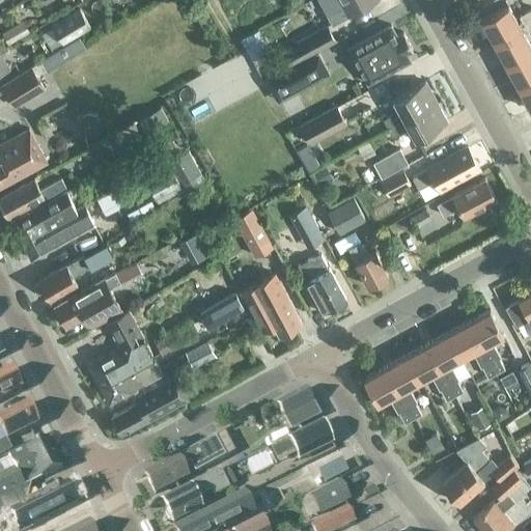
[(318,0),(326,14),(331,23),(346,15),(373,0),(318,0)]
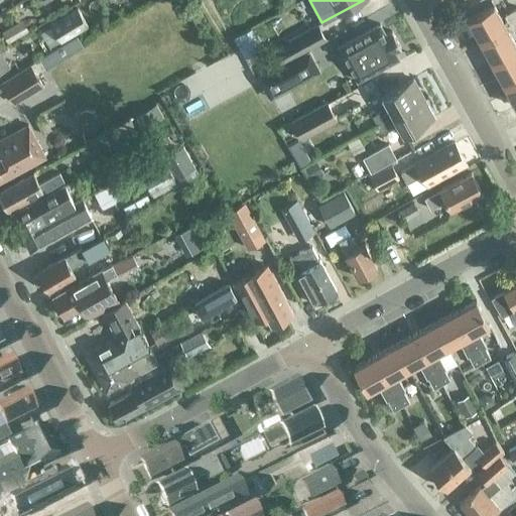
[(480,41),(515,20),(515,8),(504,15),(507,20),(503,22),(493,5),(468,19),(480,41)]
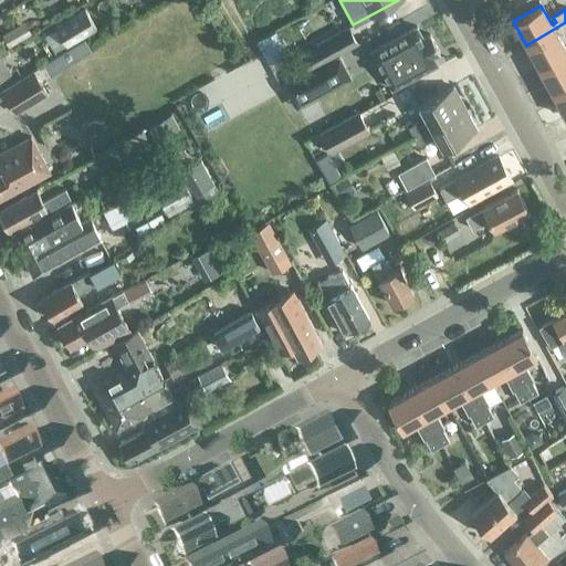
[(54,28),(66,48),(96,30),(84,10),(54,28)]
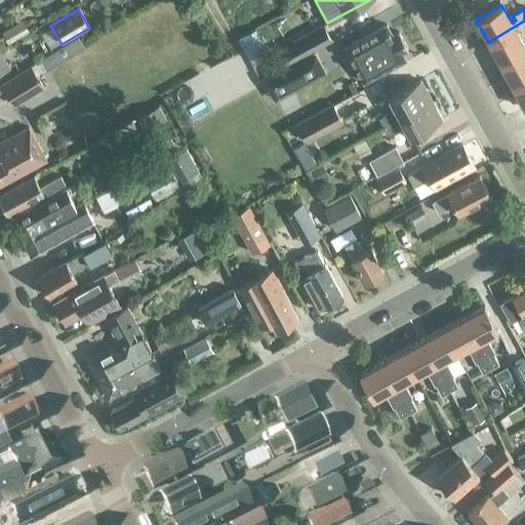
[(1,33),(8,44),(29,32),(22,21),(1,33)]
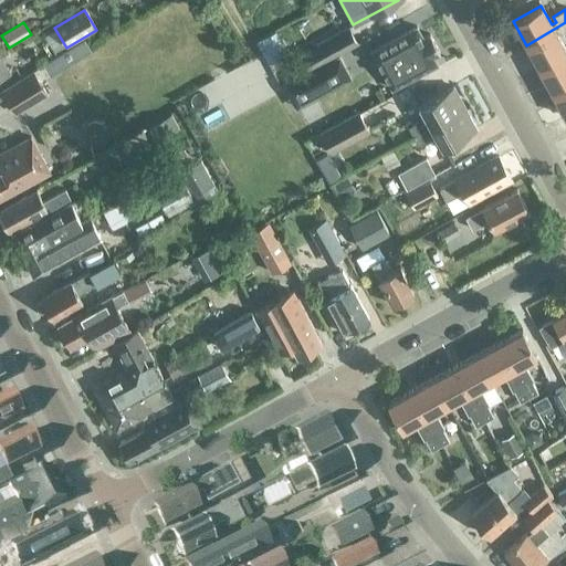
[(565,22),(526,45),(540,69),(565,54),(565,51),(557,34),(562,32),(565,38),(565,37),(565,22)]
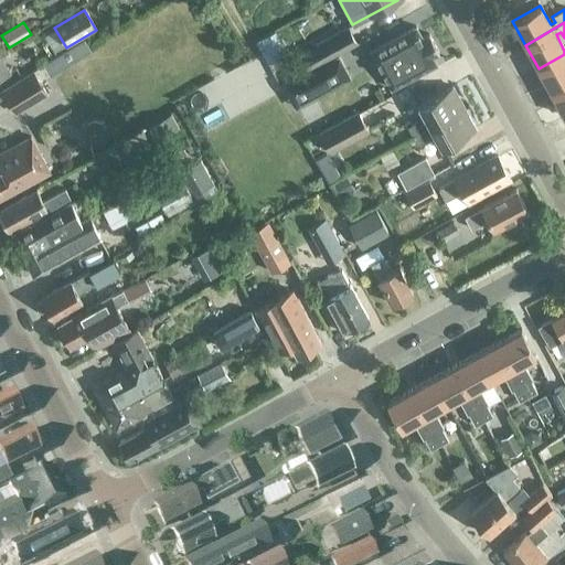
[(307,71),(338,54),(356,44),(348,27),(297,54),(307,71)]
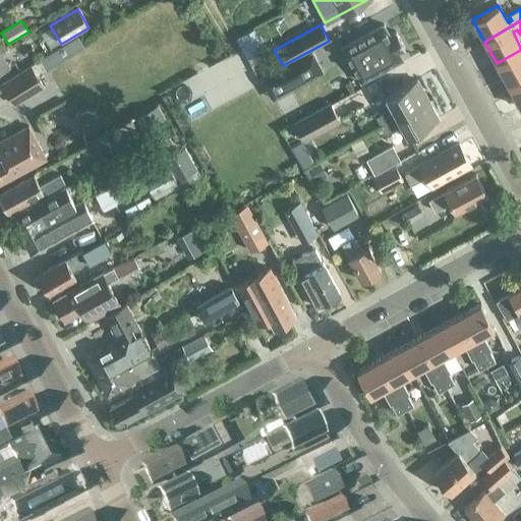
[(398,52),(404,48),(395,32),(389,35),(384,24),(342,47),(360,81),(402,59),(398,52)]
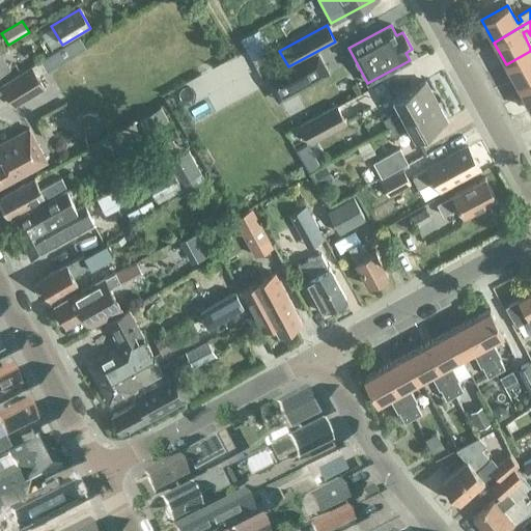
[(252,61),(262,55),(251,32),(240,38),(252,61)]
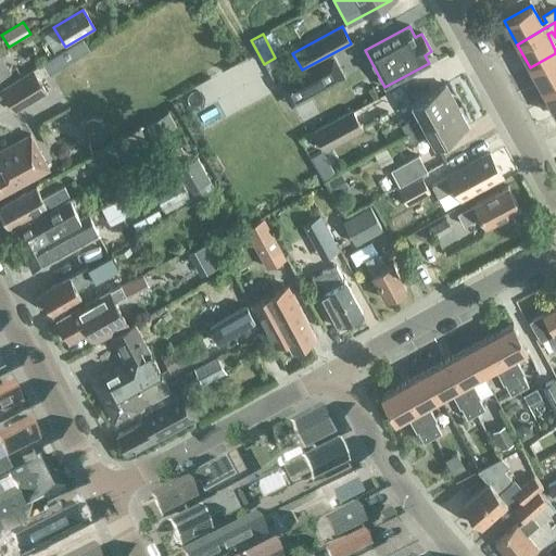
[(41,63),(48,74),(89,50),(83,39),(41,63)]
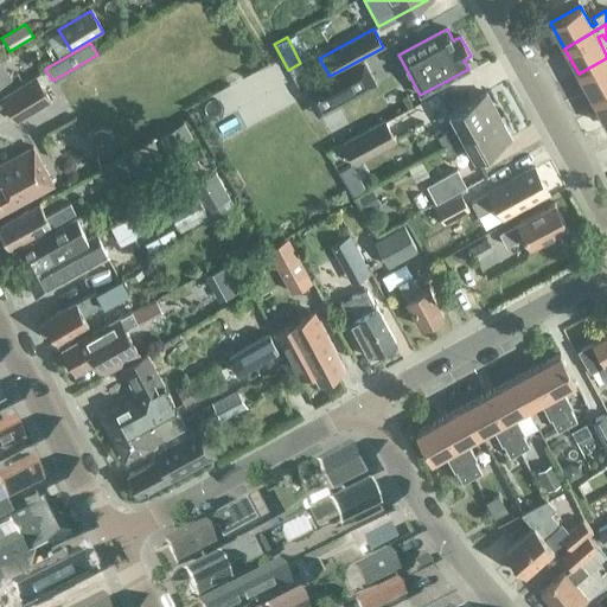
[(377,83),(363,58),(304,91),(318,116),(377,83)]
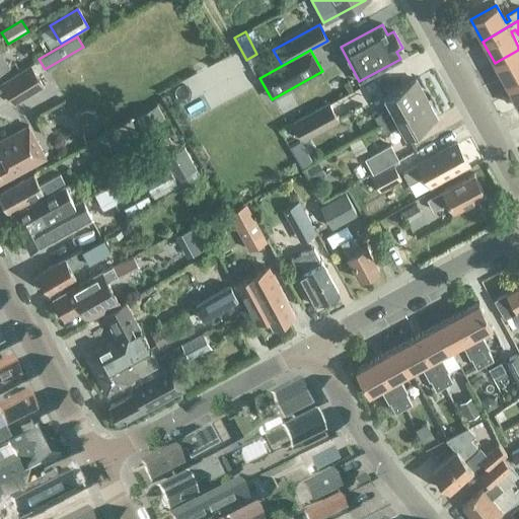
[(518,50),(495,63),(507,85),(518,78),(518,50)]
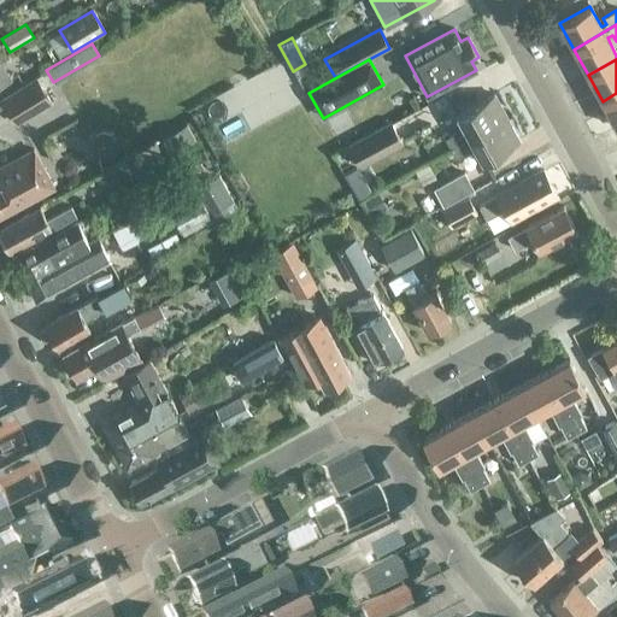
[(3,65),(0,65),(0,87),(12,81),(3,65)]
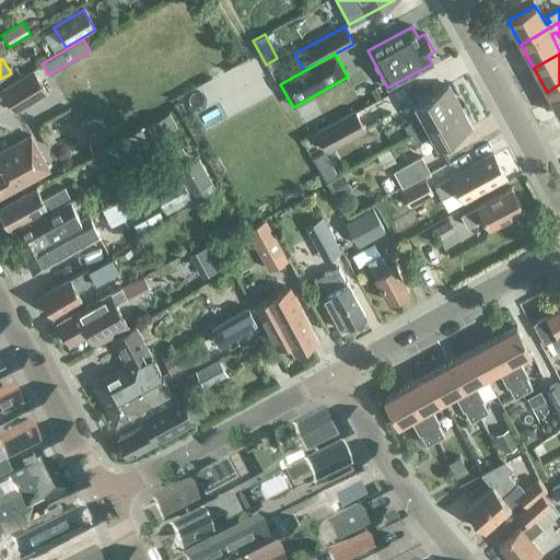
[(15,112),(47,93),(34,70),(2,89),(15,112)]
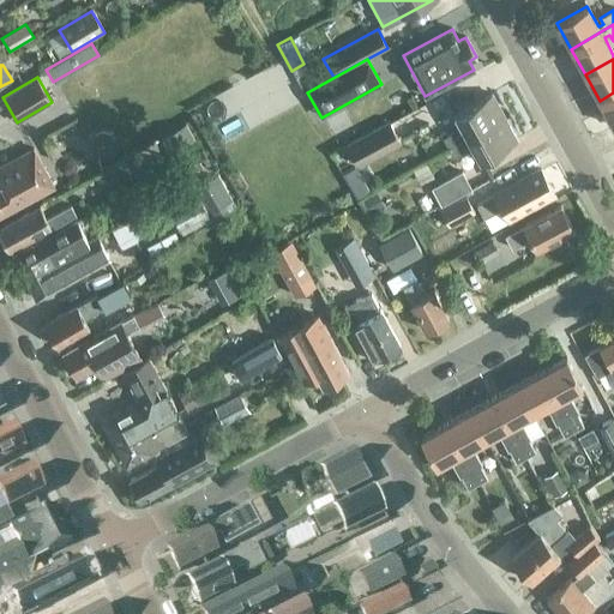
[(613,92),(600,101),(613,127),(613,126),(613,92)]
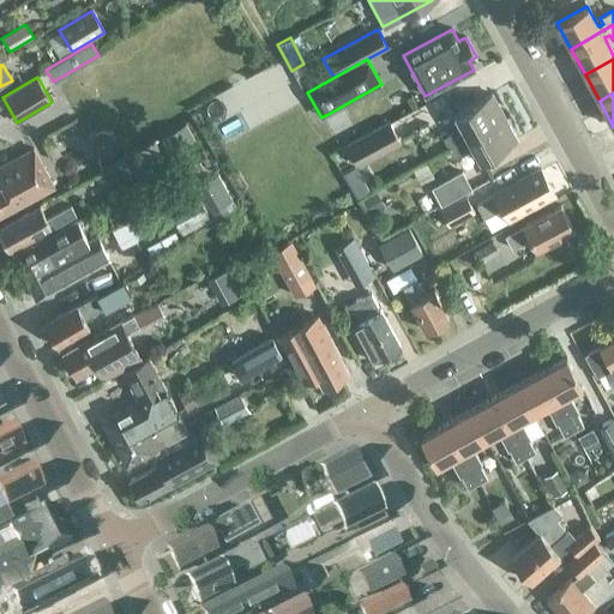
[(449,148),(504,116),(491,94),(455,114),(462,126),(443,138),(449,148)]
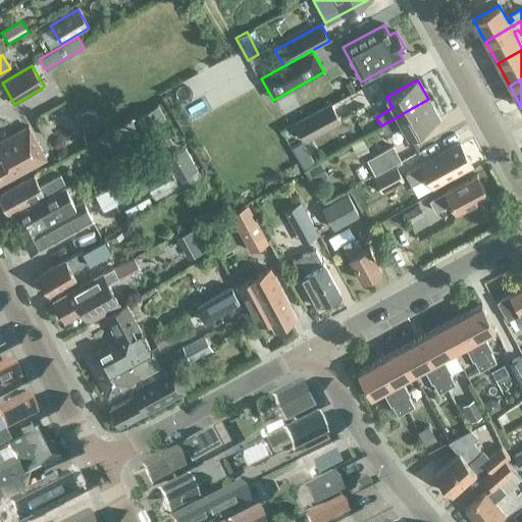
[(438,118),(428,99),(381,125),(385,134),(403,124),(409,136),(438,118)]
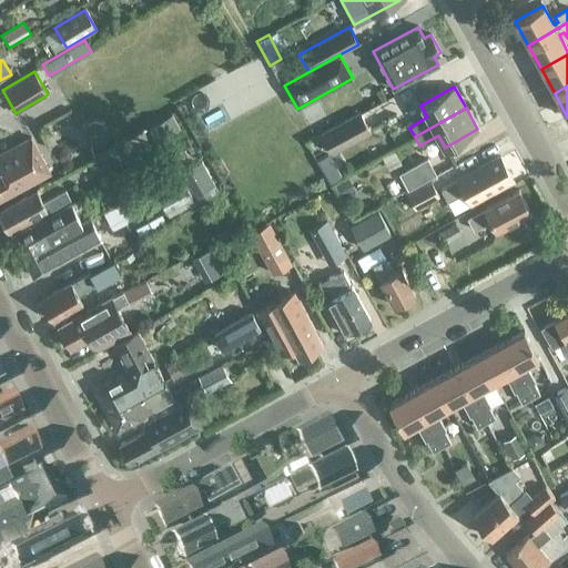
[(359,112),(320,134),(331,155),(371,133),(359,112)]
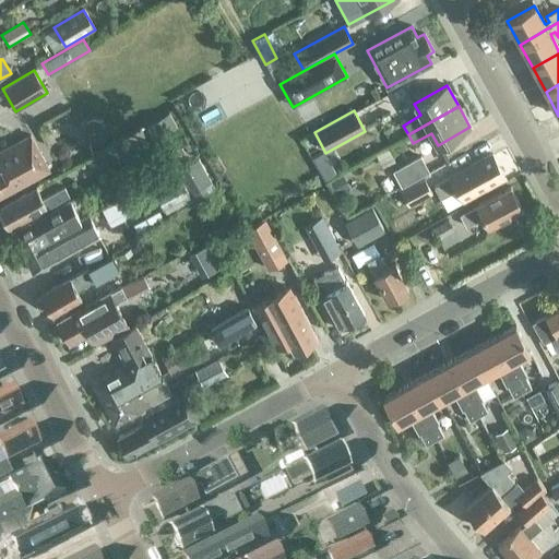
[(179,133),(169,113),(146,125),(156,144),(179,133)]
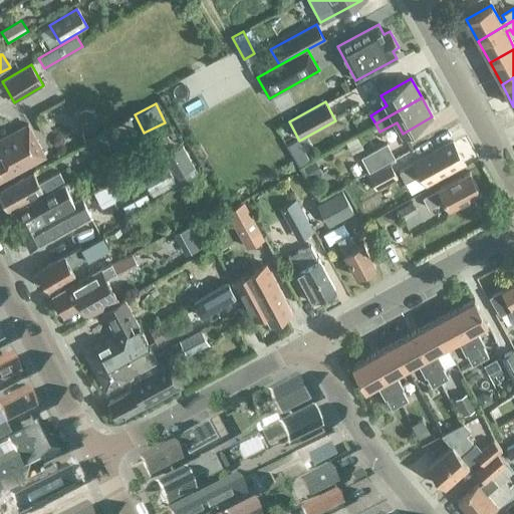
[(78,113),(76,120),(80,126),(87,129),(92,124),(94,117),(91,111),(84,110),(78,113)]
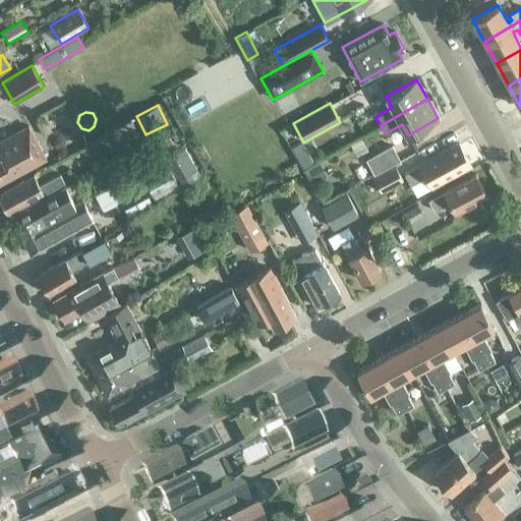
[(171,126),(160,132),(150,138),(159,157),(181,145),(171,126)]
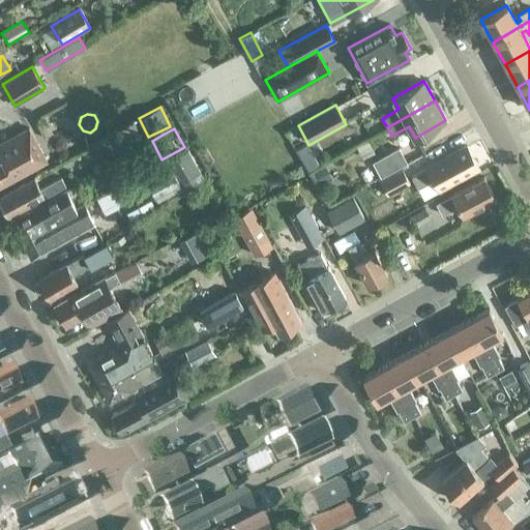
[(0,144),(0,156),(1,158),(0,158),(0,184),(26,171),(28,175),(40,168),(38,165),(45,160),(28,129),(0,144)]
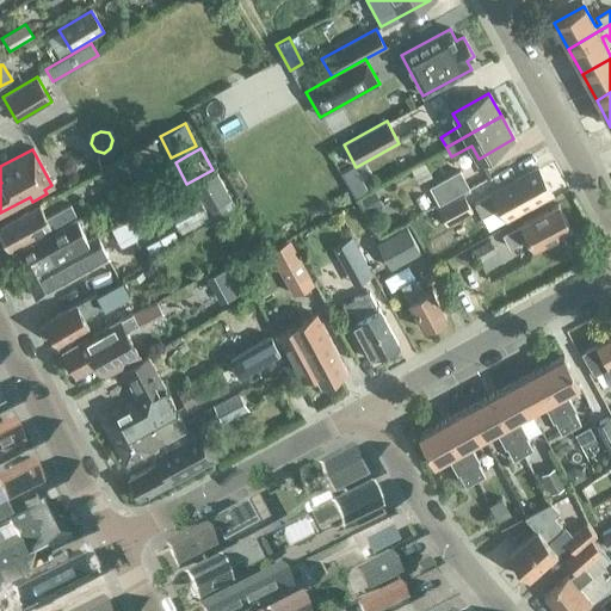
[(356,198),(368,191),(353,166),(340,173),(356,198)]
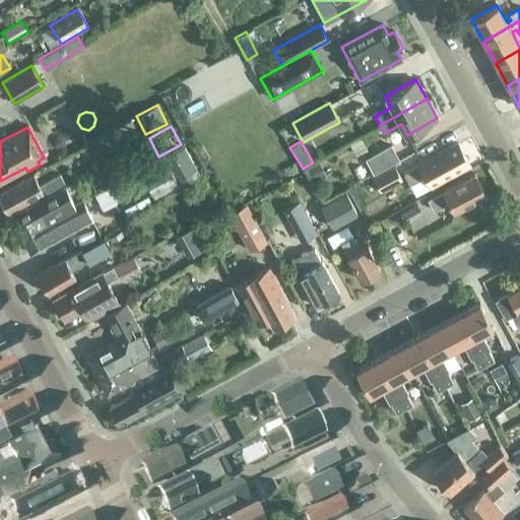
[(429,185),(469,164),(458,143),(417,165),(417,166),(403,174),(409,184),(424,176),(429,185)]
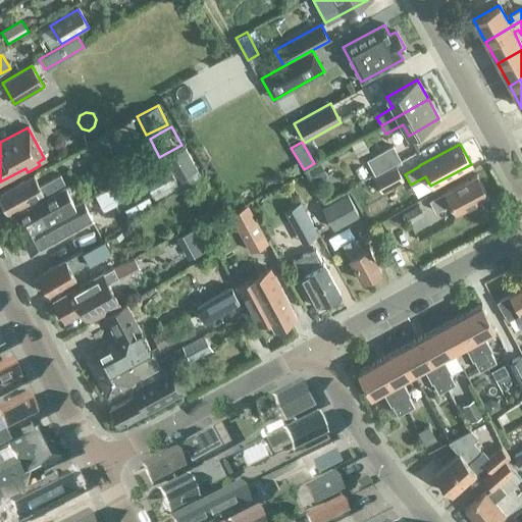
[(375,174),(400,160),(393,146),(367,160),(375,174)]
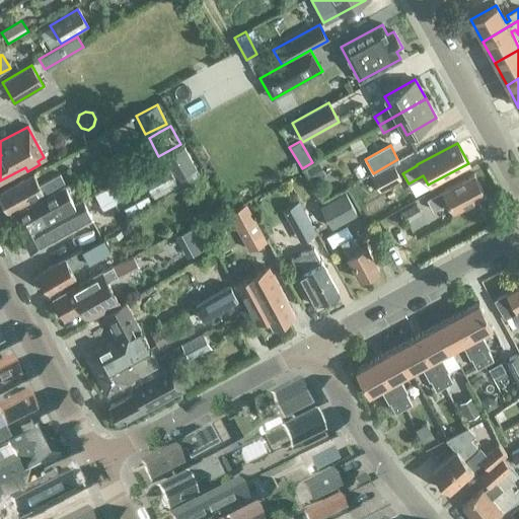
[(198,173),(196,170),(183,148),(162,160),(165,164),(142,176),(153,198),(198,173)]
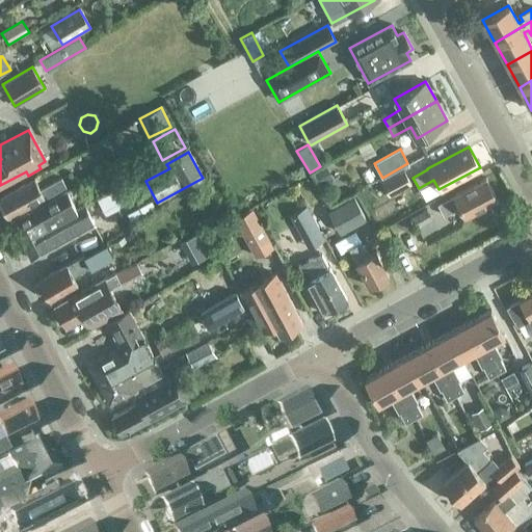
[(326,166),(315,173),(322,185),(334,178),(326,166)]
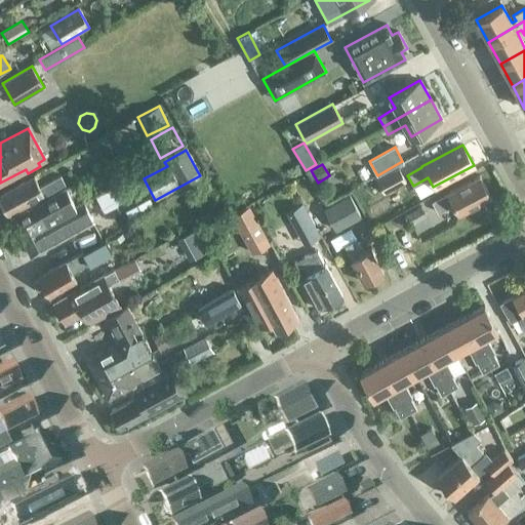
[(375,182),(382,195),(405,183),(398,168),(375,182)]
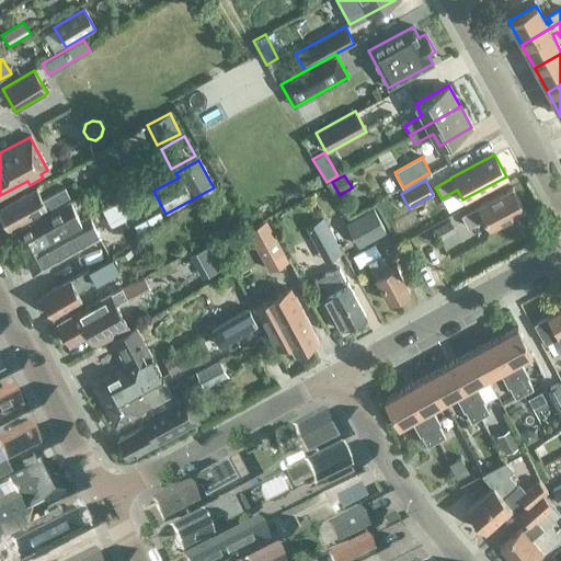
[(0,212),(9,229),(69,197),(65,187),(42,199),(37,190),(0,208),(0,212)]
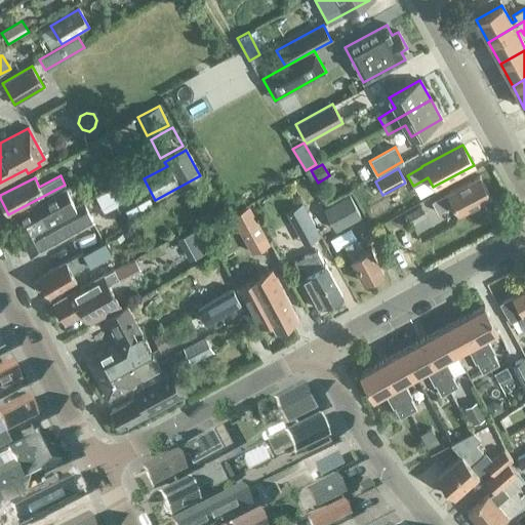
[(458,213),(490,196),(479,175),(448,192),(448,193),(432,202),(438,212),(454,204),(458,213)]
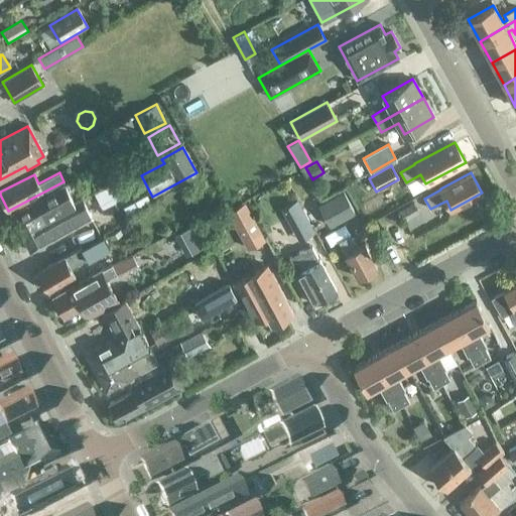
[(115,175),(100,182),(109,205),(125,198),(115,175)]
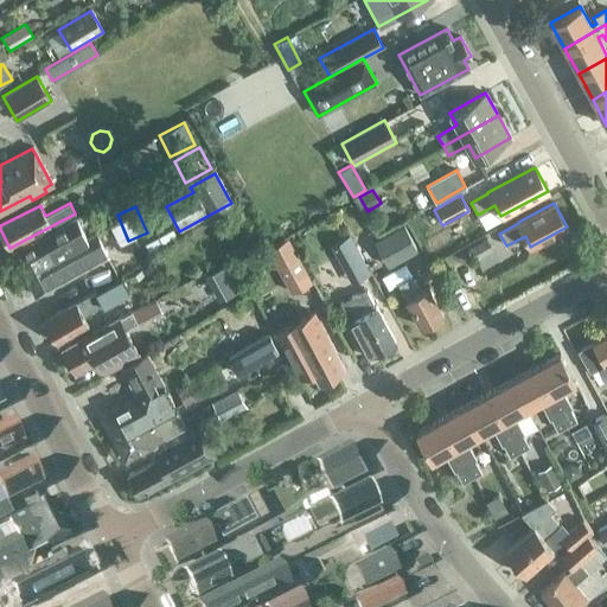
[(81,216),(72,221),(44,236),(14,253),(13,253),(12,253),(24,274),(84,241),(78,230),(85,225),(81,216)]
